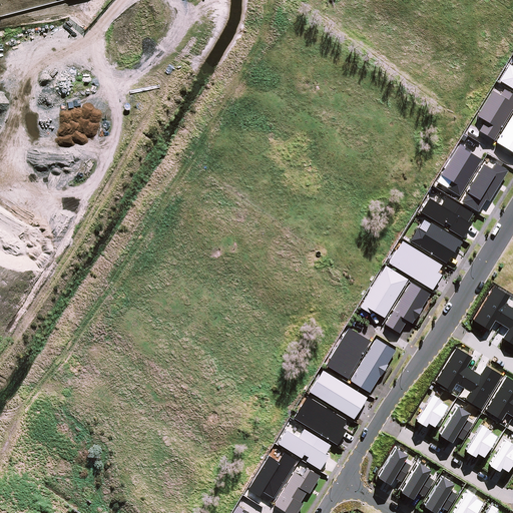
[(512,67),(509,65),(499,81),(512,89),(512,67)]
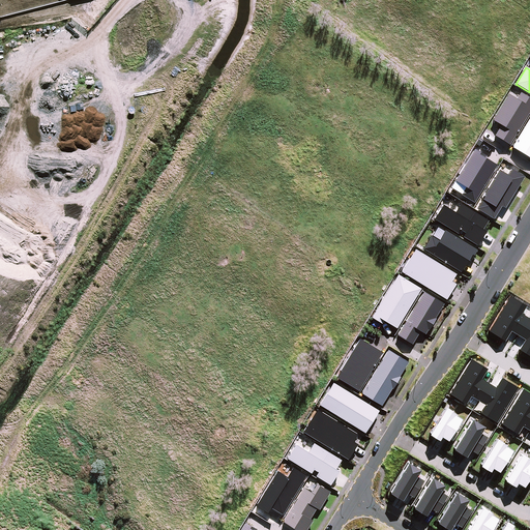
[(495,136),(509,145),(529,112),(529,98),(521,93),(517,99),(508,94),(493,120),(501,126),(495,136)]
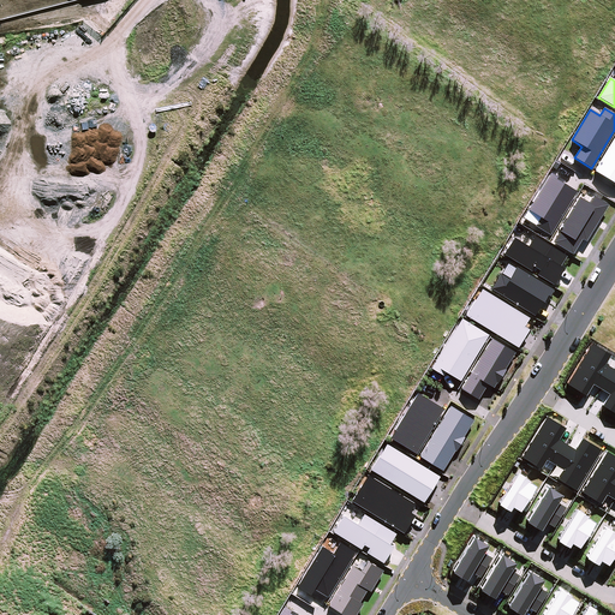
[(614,138),(595,172),(614,184),(614,138)]
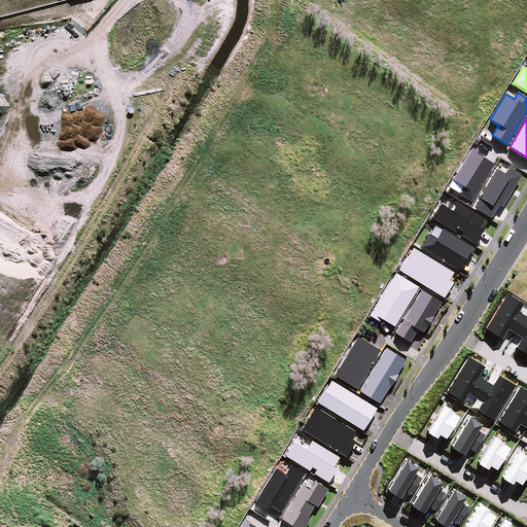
[(472,202),(494,165),(483,157),(484,155),(471,149),(453,180),(462,187),(458,194),(472,202)]
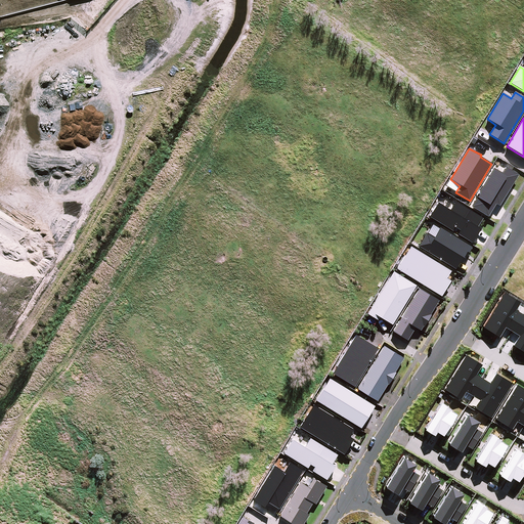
[(477,198),(471,207),(488,217),(496,205),(499,207),(518,175),(506,167),(501,174),(493,168),(475,197),(477,198)]
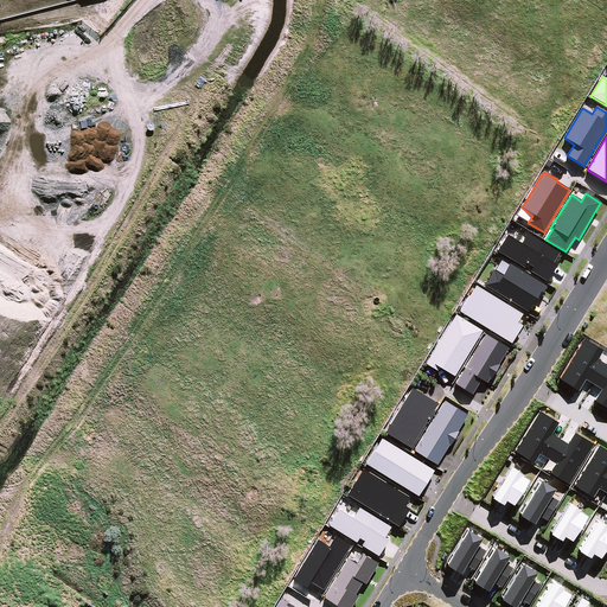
[(506,235),(497,251),(547,282),(557,266),(553,263),(558,254),(528,235),(522,244),(506,235)]
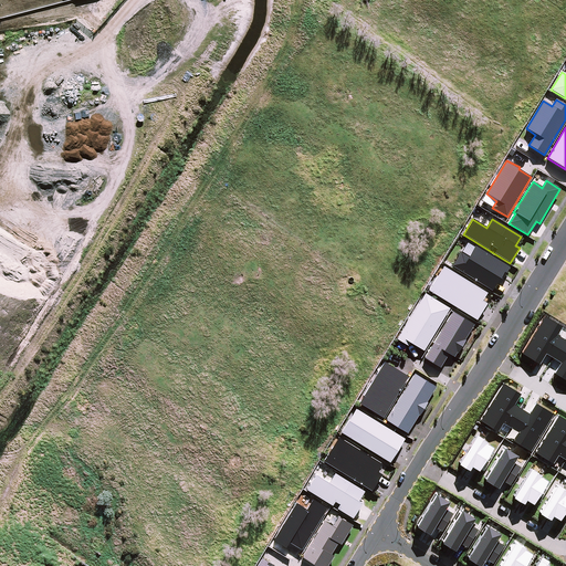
[(461,252),(452,266),(492,291),(501,278),(502,279),(510,268),(475,247),(469,257),(461,252)]
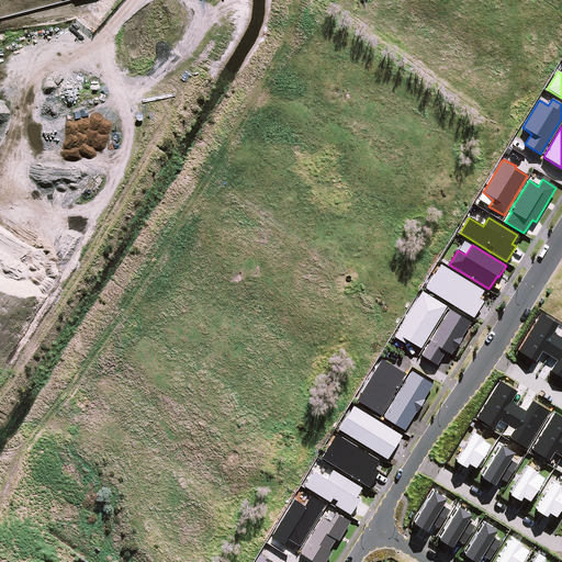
[(434,276),(426,289),(473,318),(483,302),(479,299),(484,291),(437,263),(430,273),(434,276)]
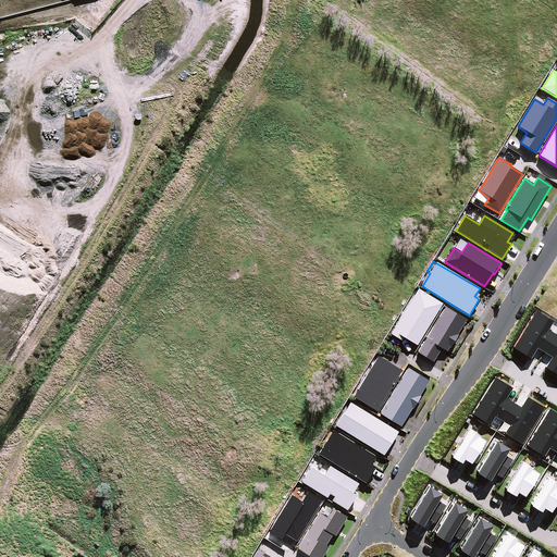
[(443,304),(418,288),(391,334),(401,342),(404,337),(417,346),(443,304)]
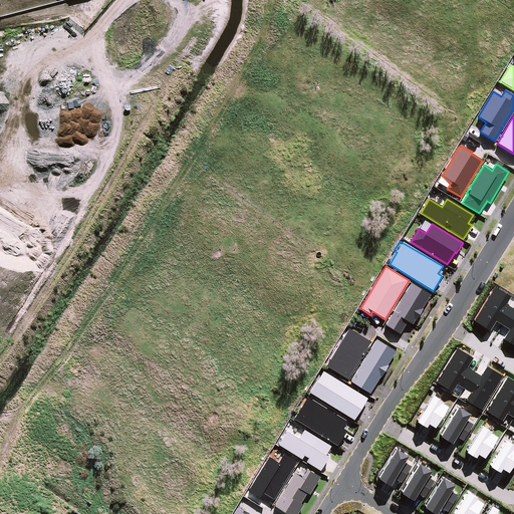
[(431,295),(411,283),(386,325),(400,334),(408,321),(413,324),(415,320),(416,321),(423,309),(422,308),(431,295)]
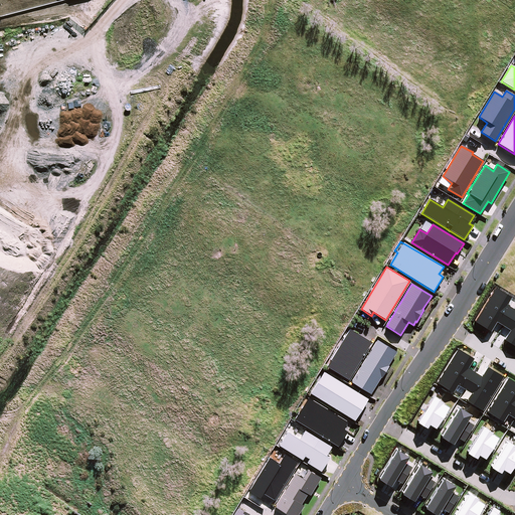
[(511,298),(495,288),(474,321),(491,332),(497,322),(510,330),(504,340),(514,346),(514,310),(507,305),(511,298)]
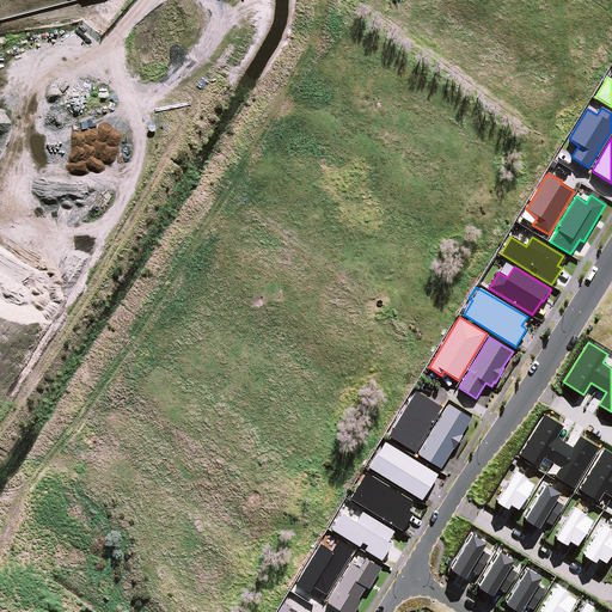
[(442,408),(416,391),(387,436),(415,452),(442,408)]
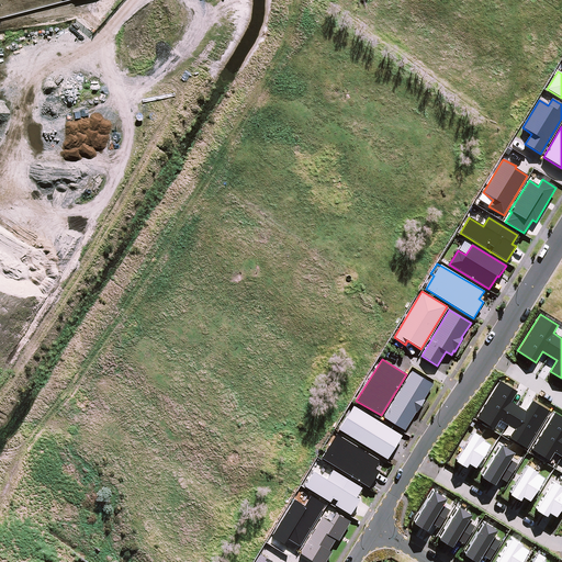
[(434,384),(412,371),(383,417),(405,430),(416,412),(417,413),(425,400),(424,400),(434,384)]
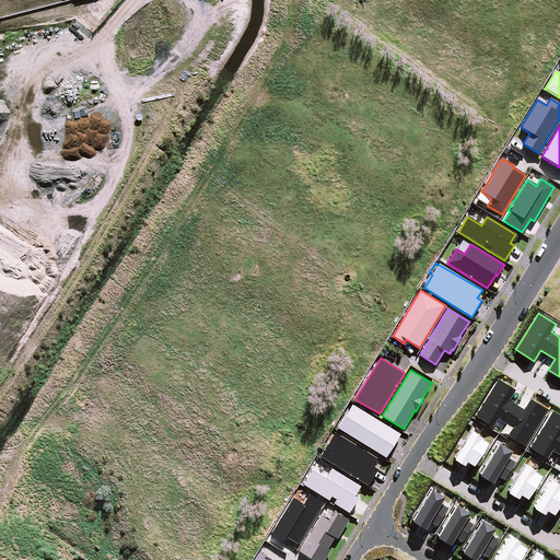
[(515,391),(497,378),(474,417),(492,428),(498,419),(513,428),(508,436),(525,446),(547,410),(531,400),(524,410),(509,400),(515,391)]
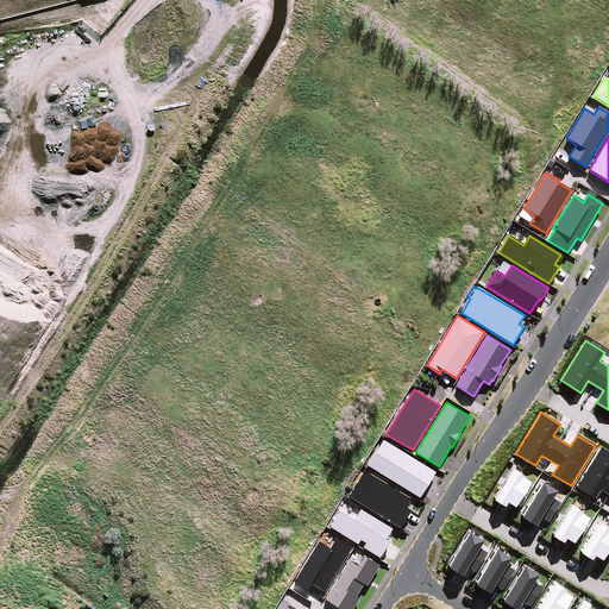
[(435,472),(383,440),(368,465),(420,497),(435,472)]
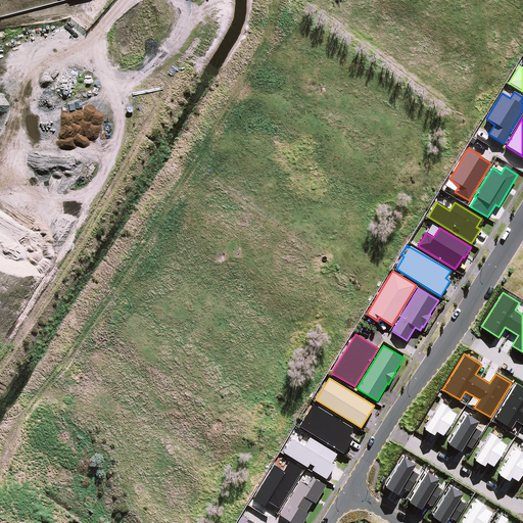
[(522,388),(516,384),(494,419),(511,429),(516,421),(522,425),(522,388)]
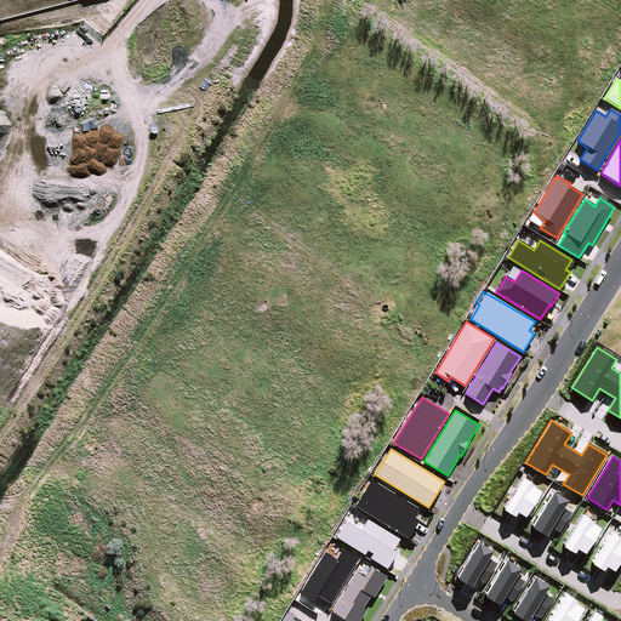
[(534,485),(522,478),(502,510),(514,517),(517,512),(525,517),(541,491),(533,486),(534,485)]
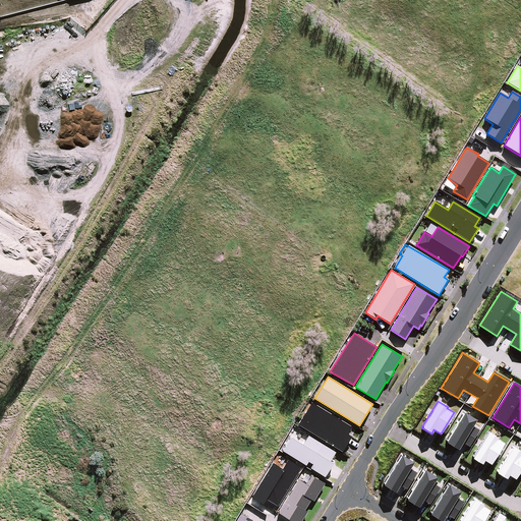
[(352,426),(312,403),(298,424),(343,452),(352,437),(347,433),(352,426)]
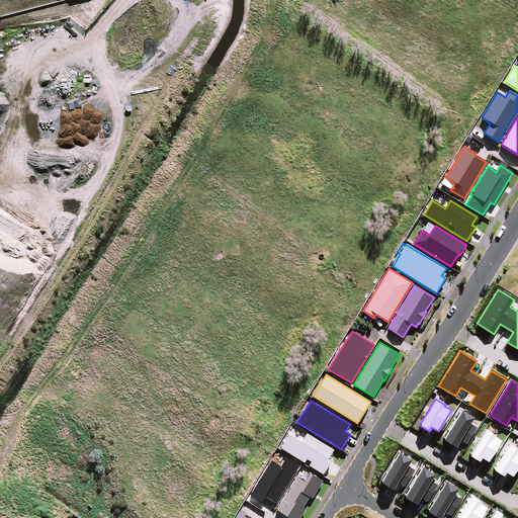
[(473,418),(461,411),(443,439),(455,447),(459,440),(466,444),(477,428),(469,423),(473,418)]
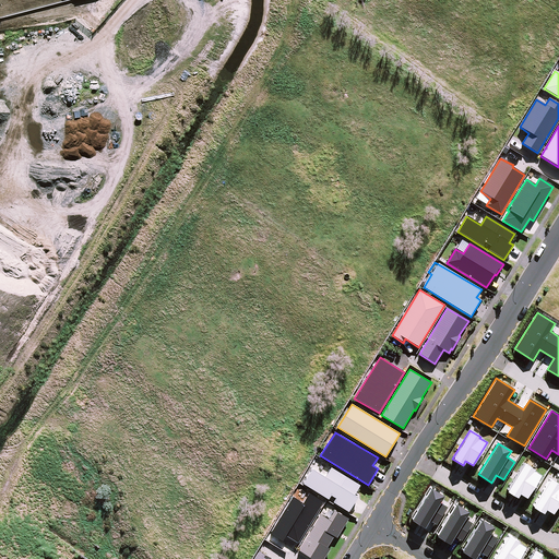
[(534,470),(524,464),(507,491),(516,498),(520,495),(526,499),(540,475),(533,471),(534,470)]
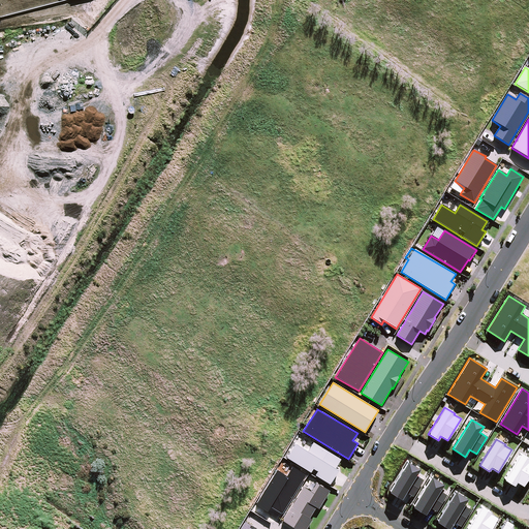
[(296,443),(286,458),(311,472),(313,468),(318,471),(315,475),(330,485),(339,470),(336,468),(341,459),(313,442),(308,452),(296,443)]
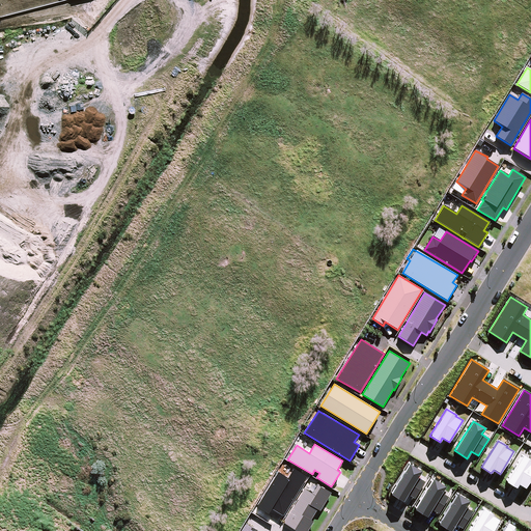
[(530,460),(523,455),(505,482),(515,487),(518,484),(525,488),(530,477),(530,460)]
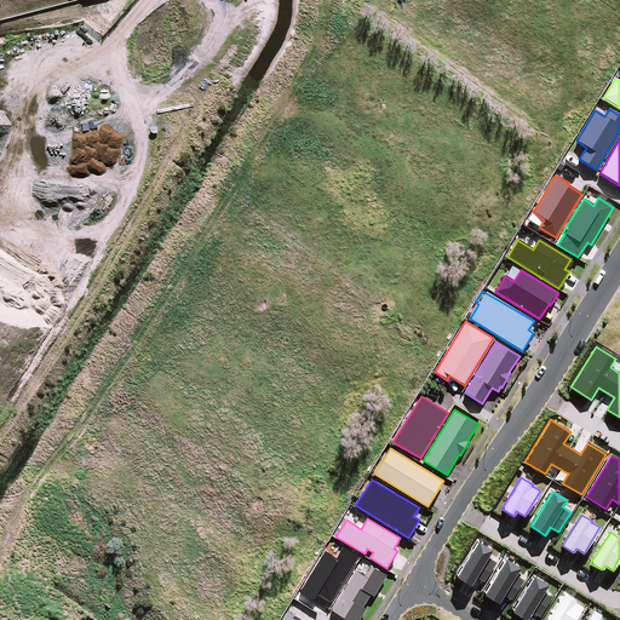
[(477,541),(455,577),(470,586),(476,577),(484,583),(497,563),(488,557),(492,550),(477,541)]
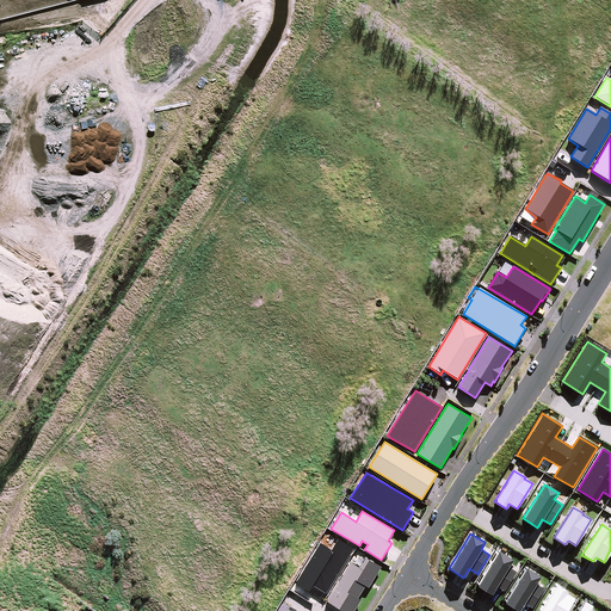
[(303,571),(296,582),(309,591),(313,585),(326,593),(353,549),(338,539),(332,550),(320,543),(302,571),(303,571)]
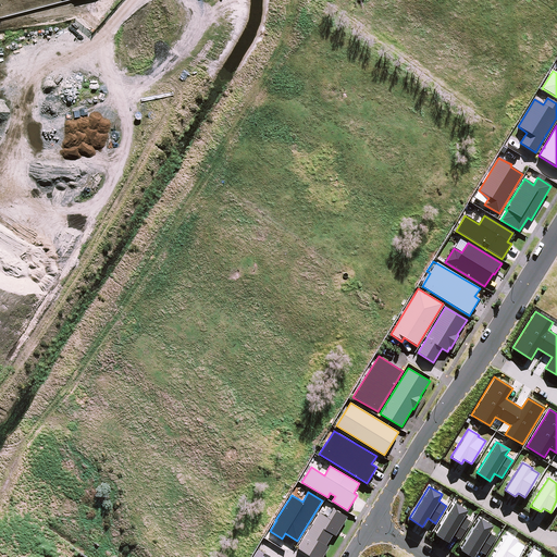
[(467,510),(454,502),(434,534),(447,542),(453,534),(459,540),(471,521),(463,517),(467,510)]
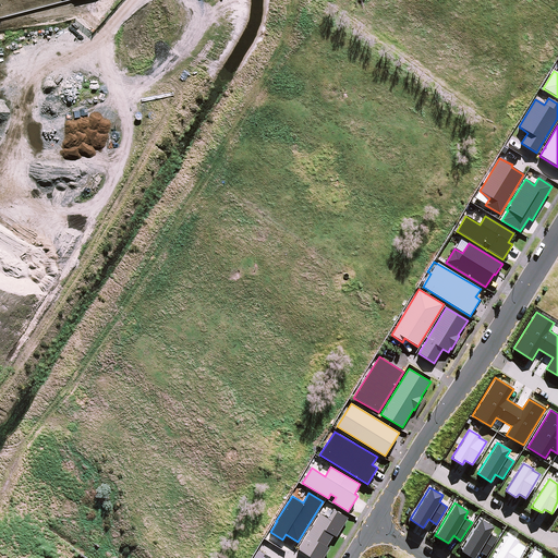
[(328,519),(319,513),(298,549),(312,557),(323,557),(329,548),(327,547),(334,535),(336,537),(348,518),(334,509),(328,519)]
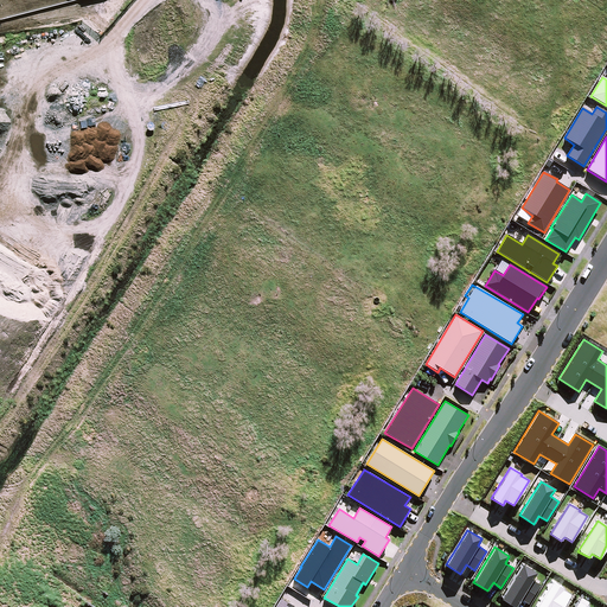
[(537,573),(522,564),(500,599),(513,606),(515,606),(521,599),(529,605),(541,586),(532,580),(537,573)]
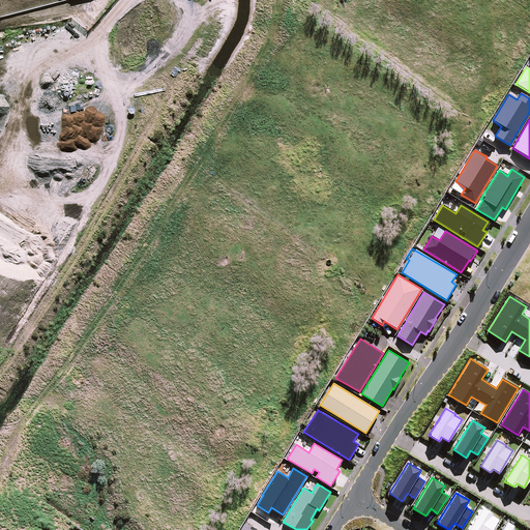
[(492,513),(481,507),(467,529),(491,529),(498,519),(491,514),(492,513)]
